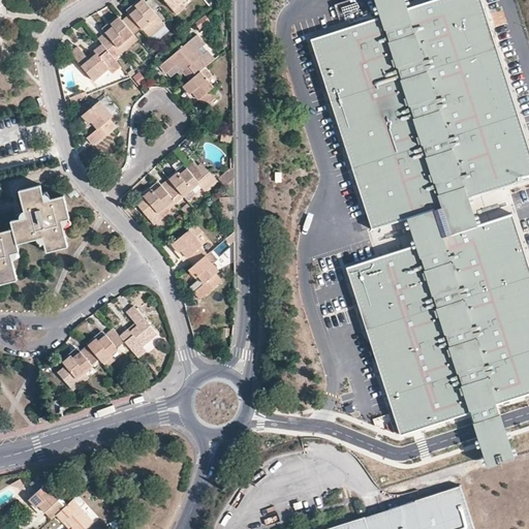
[(163,20),(158,14),(156,11),(146,0),(139,0),(135,3),(137,6),(121,19),(133,33),(142,26),(144,27),(150,35),(165,23),(163,20)]
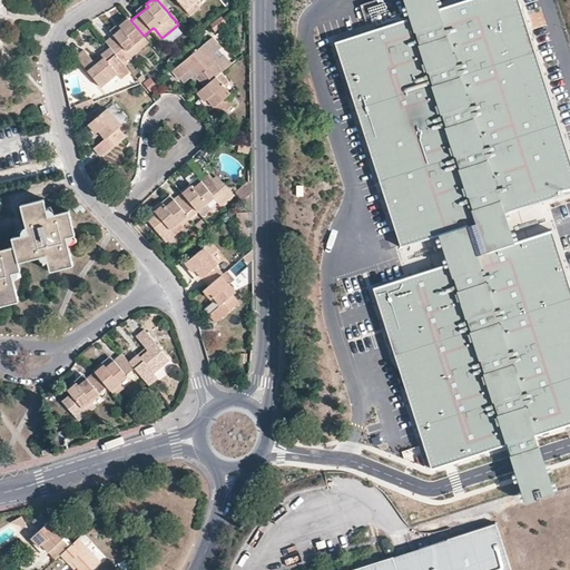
[(157,0),(168,12),(175,7),(168,0),(157,0)]
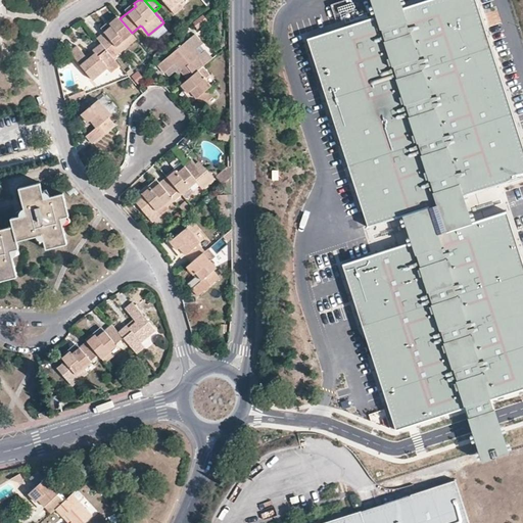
[(437,204),(464,196),(522,176),(522,147),(475,0),(426,0),(402,8),(376,16),(308,41),(313,55),(369,227),(402,216),(429,207),(437,204)]
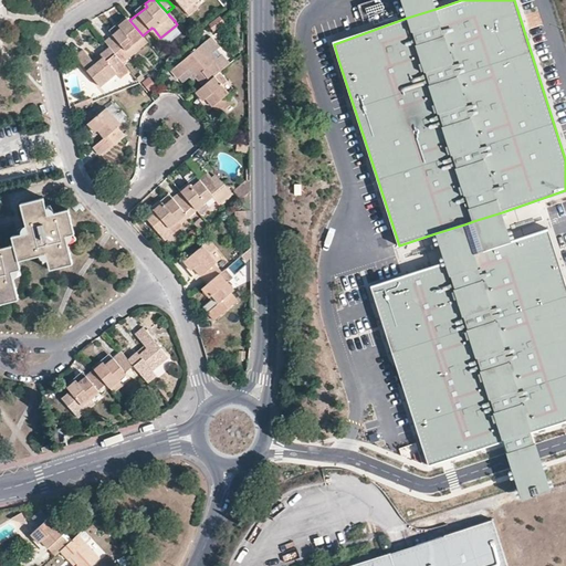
[(401,0),(407,18),(436,9),(432,0),(401,0)]
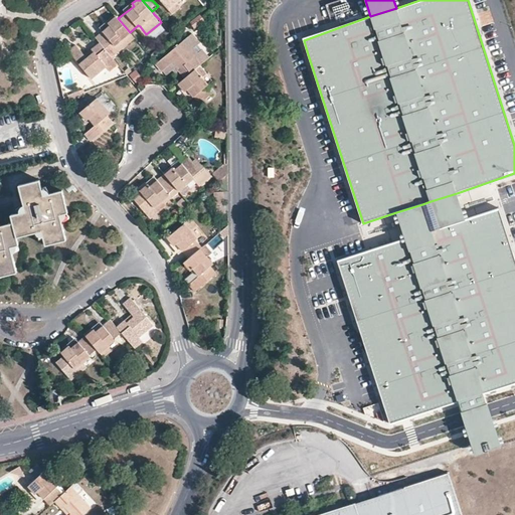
[(182,6),(178,1),(170,8),(174,13),(182,6)]
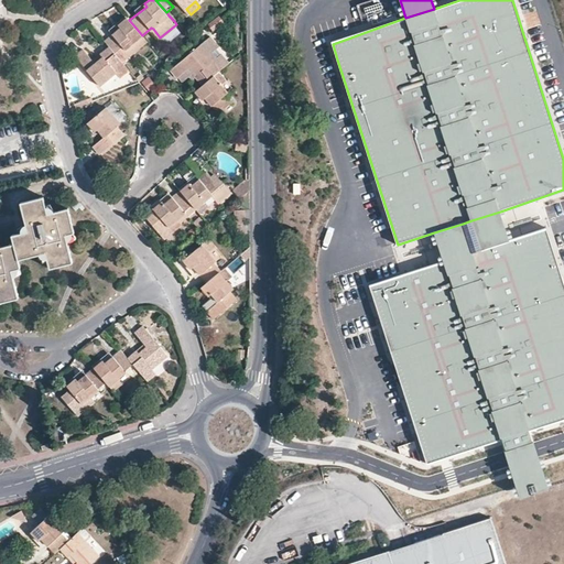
[(213,18),(218,12),(215,8),(209,14),(213,18)]
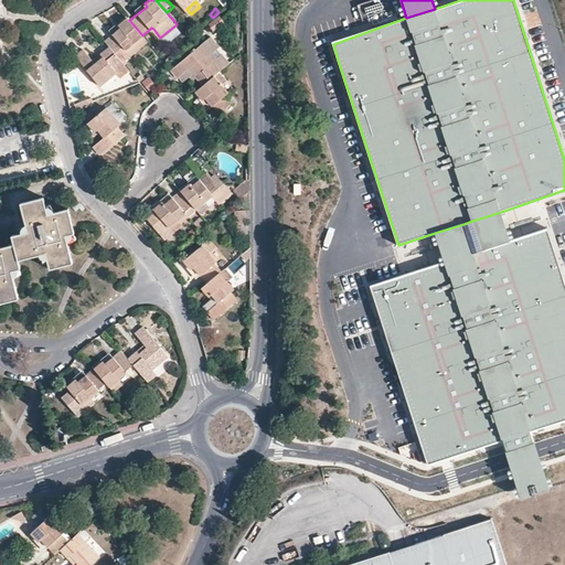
[(127,49),(135,42),(142,35),(129,20),(126,16),(118,23),(120,25),(104,39),(108,45),(116,54),(126,46),(127,49)]
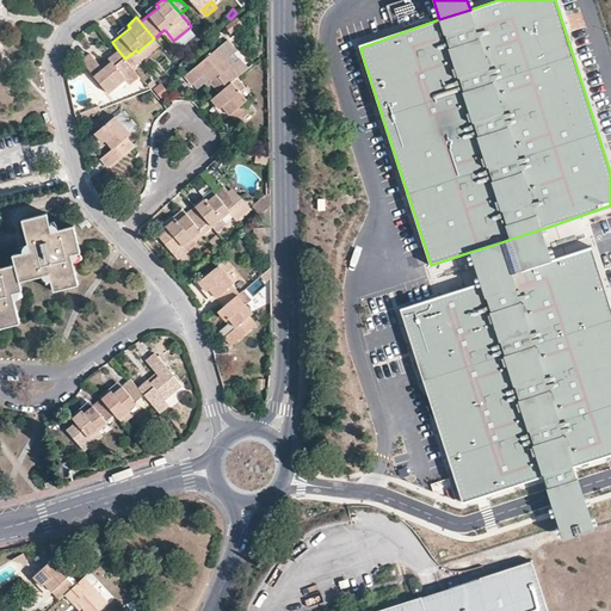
[(230,34),(244,26),(239,18),(226,25),(230,34)]
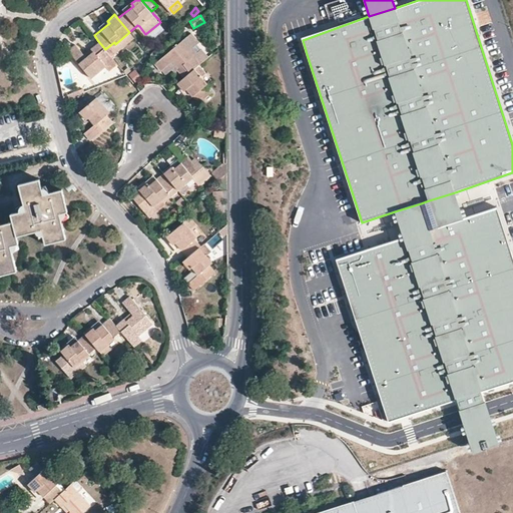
[(165,52),(154,60),(161,68),(164,71),(171,66),(176,62),(179,65),(176,67),(183,76),(194,67),(199,63),(200,62),(192,53),(198,49),(194,44),(199,40),(191,30),(165,52)]
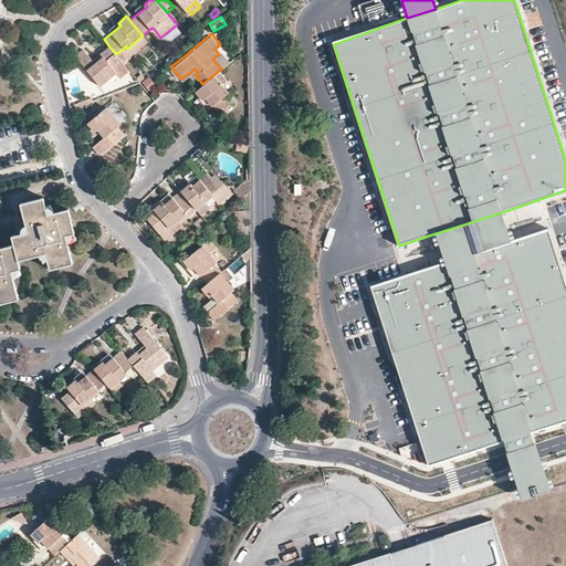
[(139,48),(147,41),(143,35),(135,42),(139,48)]
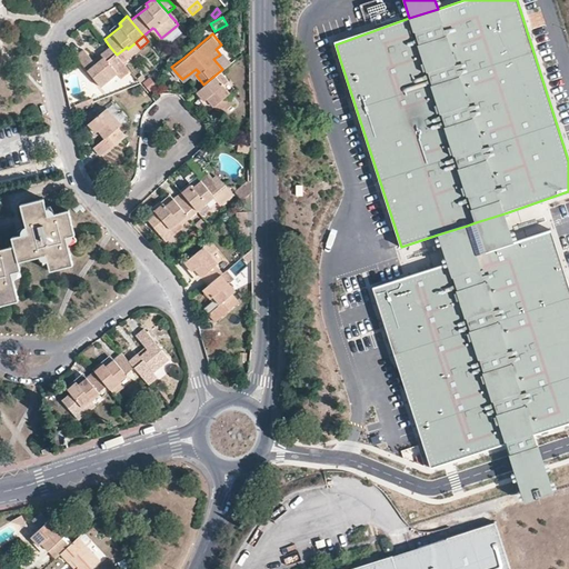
[(123,62),(140,48),(136,42),(128,49),(127,47),(117,55),(123,62)]
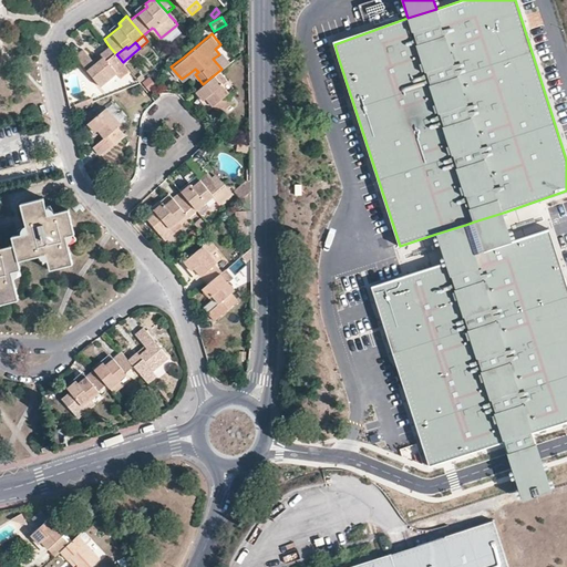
[(101,84),(116,71),(125,64),(123,62),(116,54),(109,45),(101,52),(103,55),(96,61),(84,47),(75,54),(101,84)]
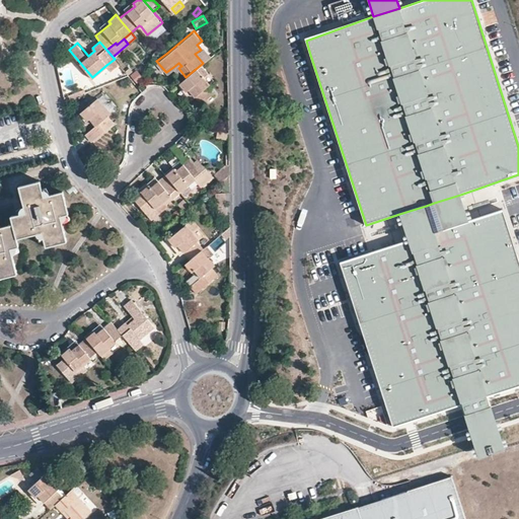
[(212,56),(204,47),(201,50),(208,59),(212,56)]
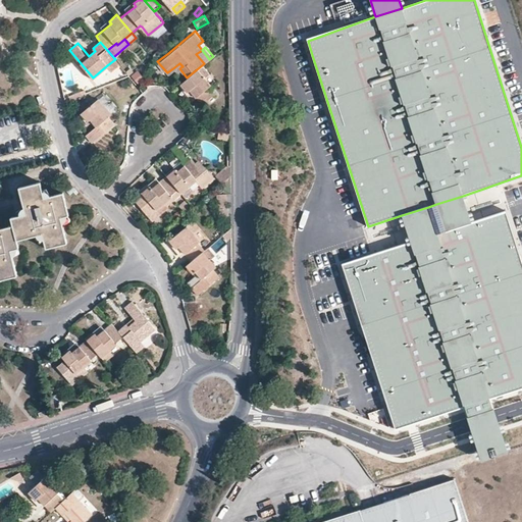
[(202,50),(196,54),(204,63),(209,59),(202,50)]
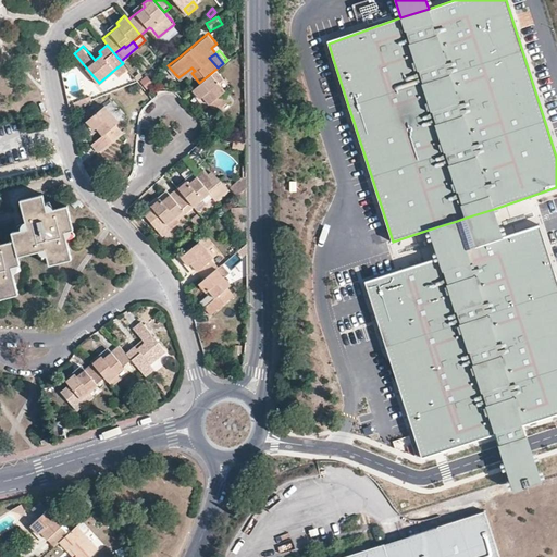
[(118,74),(126,67),(123,63),(114,70),(118,74)]
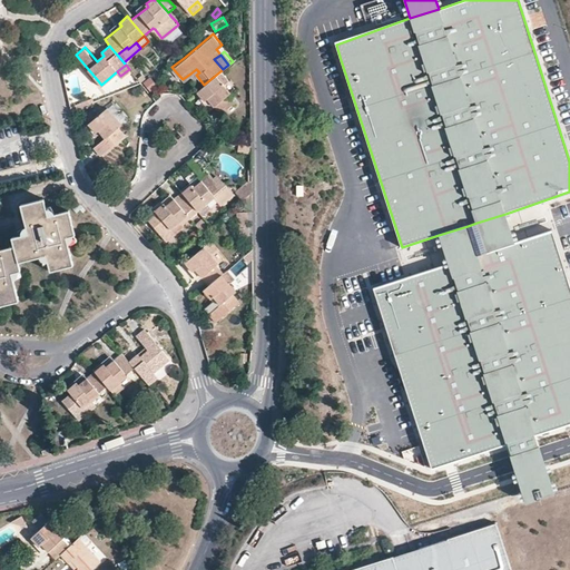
[(216,75),(224,85),(229,79),(222,70),(216,75)]
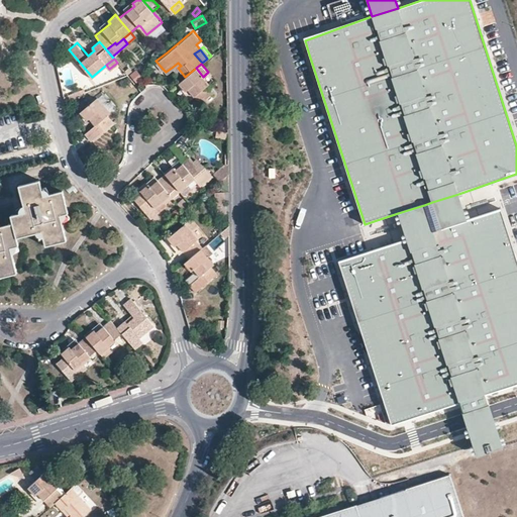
[(185,77),(179,82),(186,91),(189,89),(200,103),(213,92),(208,85),(209,84),(203,77),(196,68),(185,77)]
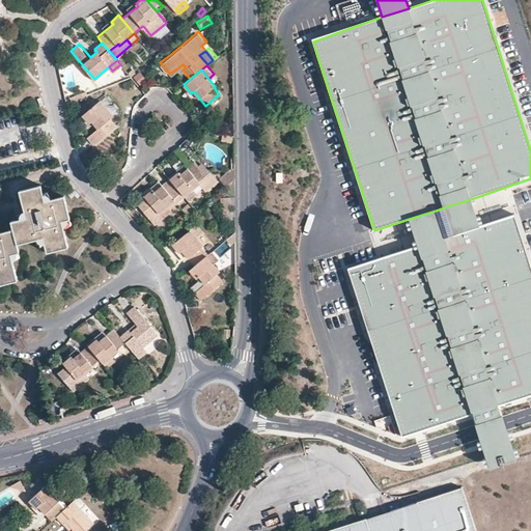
[(141,73),(135,77),(139,85),(146,80),(141,73)]
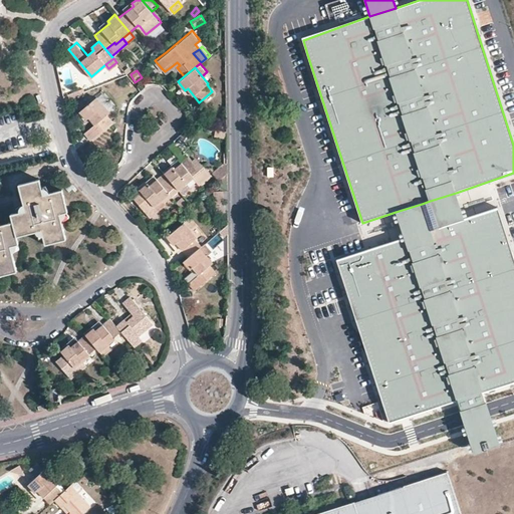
[(104,91),(100,95),(106,103),(111,99),(104,91)]
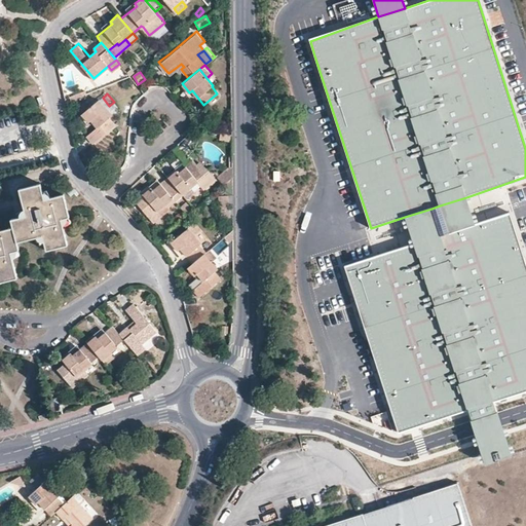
[(109,106),(103,98),(85,112),(91,119),(95,117),(100,124),(89,133),(96,140),(117,121),(112,115),(115,113),(109,106)]
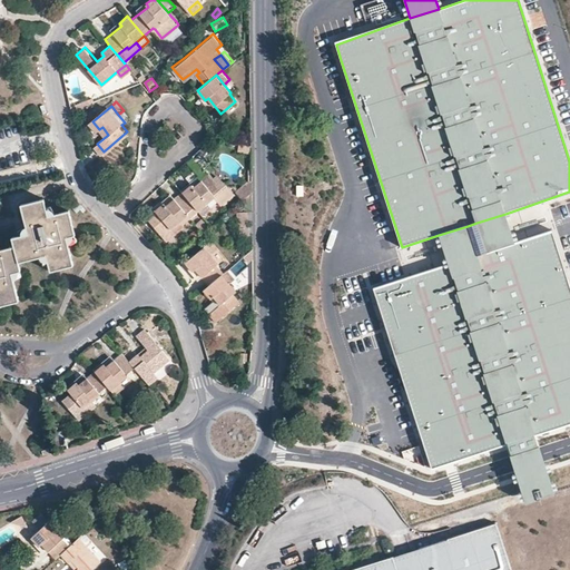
[(180,190),(182,193),(192,184),(194,186),(210,174),(206,169),(197,176),(180,190)]
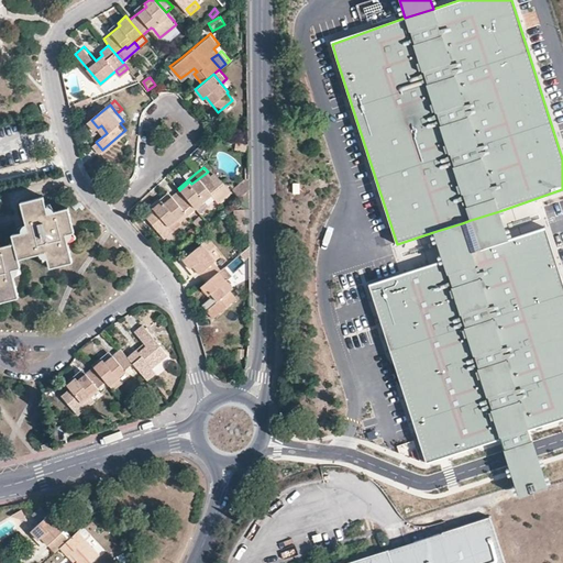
[(195,208),(203,200),(212,194),(217,200),(229,190),(222,181),(219,185),(216,181),(208,172),(191,184),(189,181),(179,190),(190,203),(195,208)]
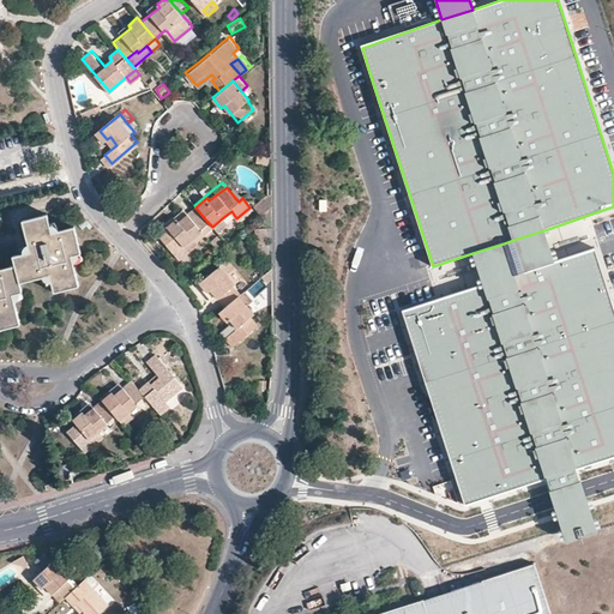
[(262,214),(271,205),(270,193),(266,193),(254,204),(262,214)]
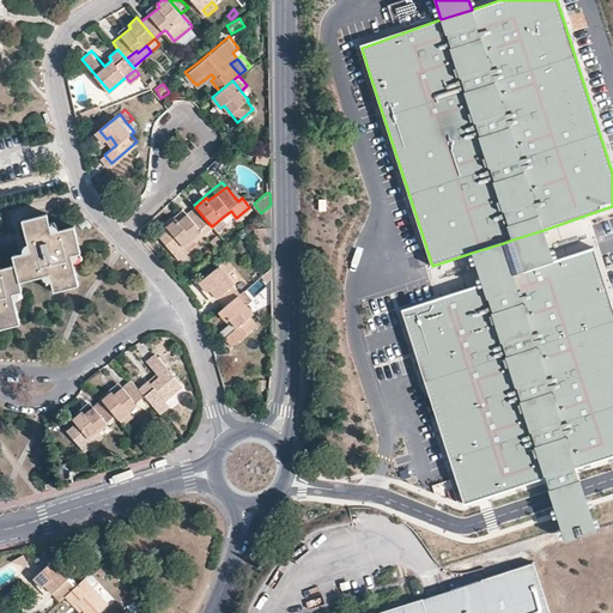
[(200,228),(207,222),(195,207),(187,213),(178,220),(176,217),(167,225),(158,232),(170,248),(180,240),(183,244),(193,236),(202,229),(200,228)]
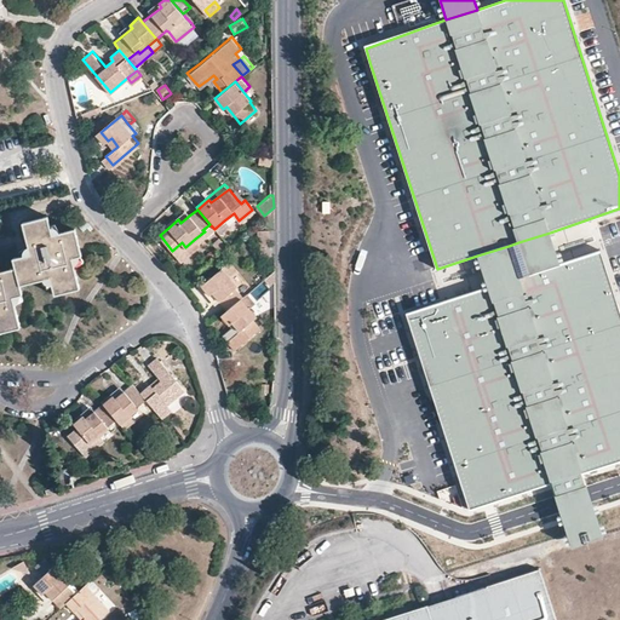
[(181,223),(189,216),(184,211),(166,224),(168,228),(178,219),(181,223)]
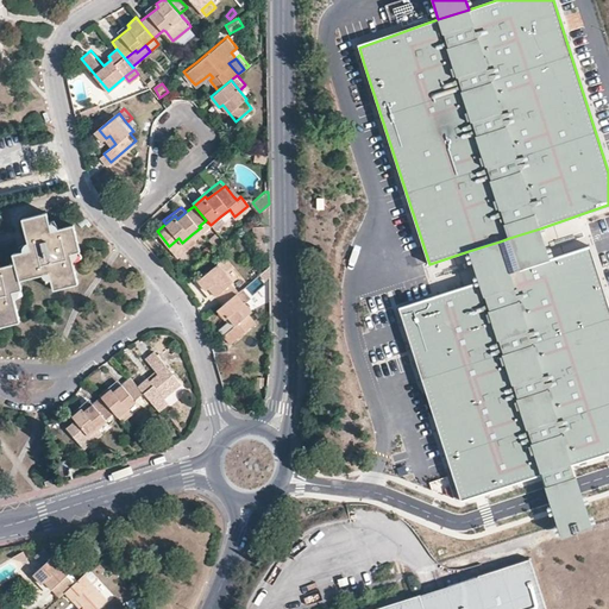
[(17,263),(19,280),(50,272),(54,290),(79,284),(71,253),(81,251),(76,237),(74,225),(60,228),(51,231),(46,213),(22,219),(30,250),(14,253),(17,263)]
